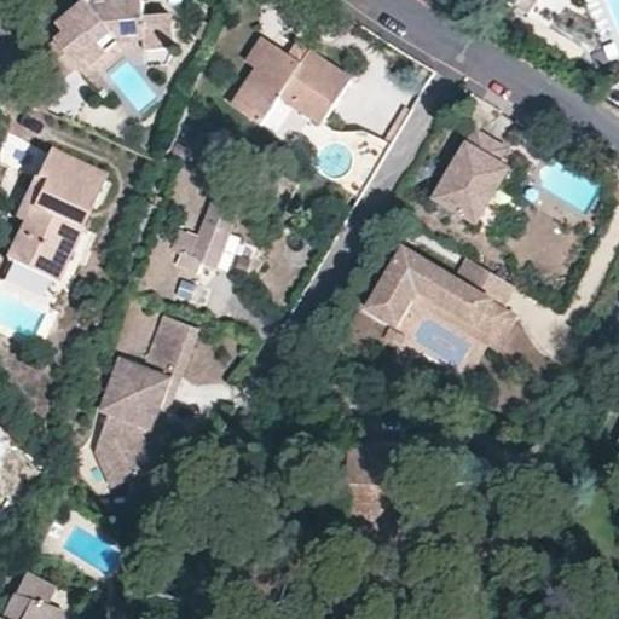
[(149,38),(149,51),(178,53),(180,18),(152,16),(154,1),(140,0),(75,0),(62,11),(52,19),(59,29),(35,50),(36,50),(53,71),(55,71),(70,58),(76,64),(113,35),(149,38)]
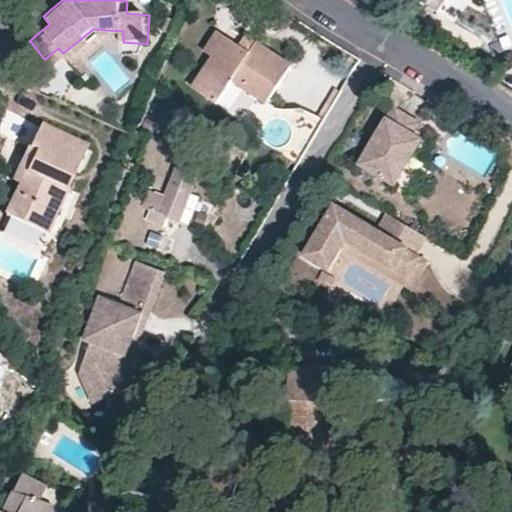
[(422,0),(440,12),(447,0),(422,0)]
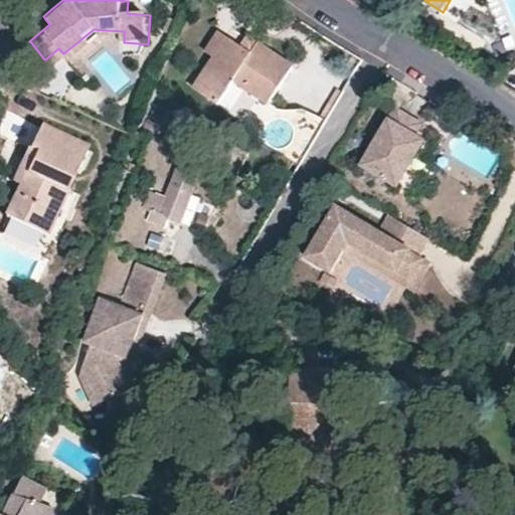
[(260,40),(252,49),(241,41),(220,26),(205,47),(214,53),(192,83),(216,101),(232,78),(266,102),(293,64),(260,40)]
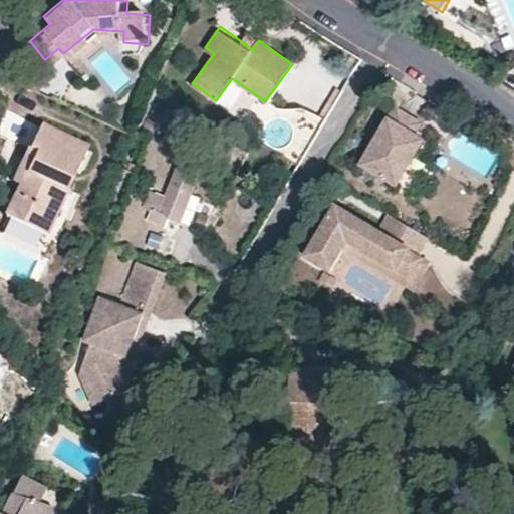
[(99,41),(123,42),(123,31),(93,29),(63,53),(81,74),(87,70),(78,58),(99,41)]
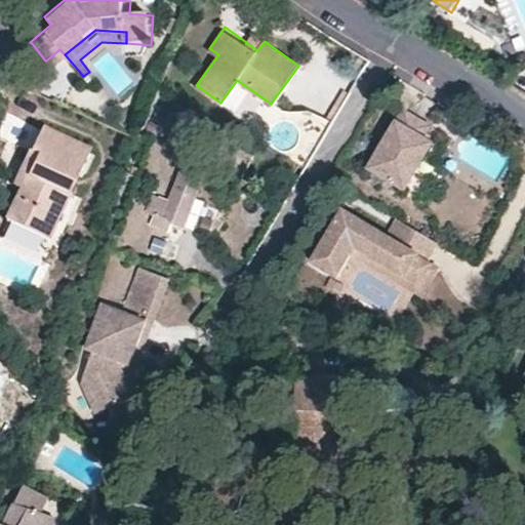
[(265,41),(253,33),(246,42),(257,50),(265,41)]
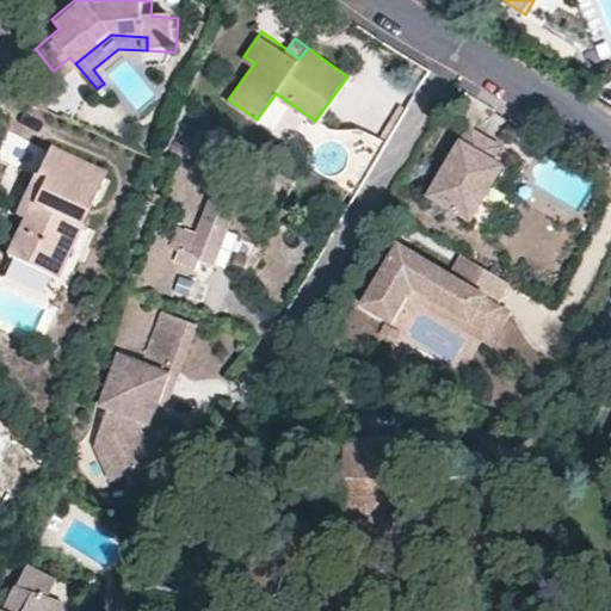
[(37,103),(53,71),(36,49),(16,93),(37,103)]
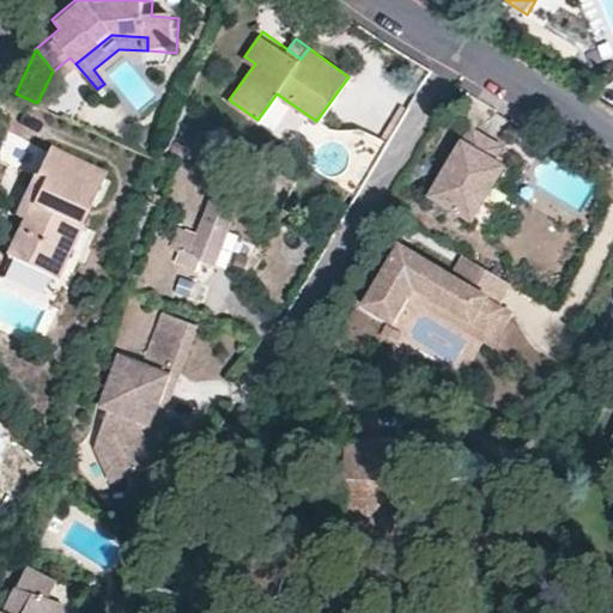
[(501,158),(508,143),(495,135),(473,123),(431,194),(477,222),(510,164),(501,158)]
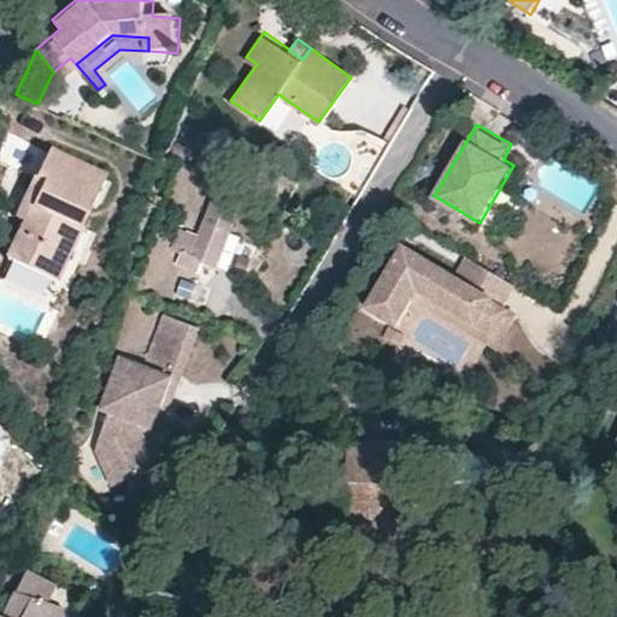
[(56,278),(103,175),(45,148),(37,164),(13,216),(21,219),(5,257),(56,278)]
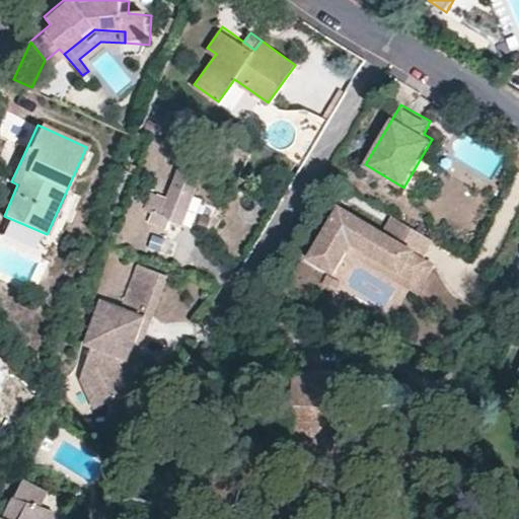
[(196,197),(208,166),(189,158),(172,197),(153,190),(146,207),(156,211),(152,222),(170,229),(174,219),(186,224),(196,197)]
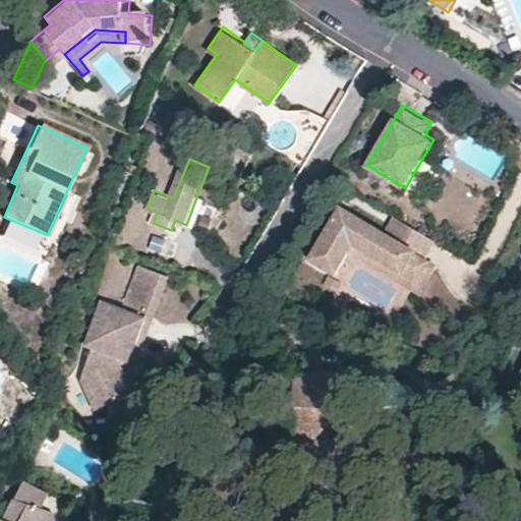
[(432,250),(438,242),(397,218),(387,235),(344,210),(313,262),(327,269),(341,246),(352,253),(358,245),(420,283),(432,264),(426,259),(432,250)]
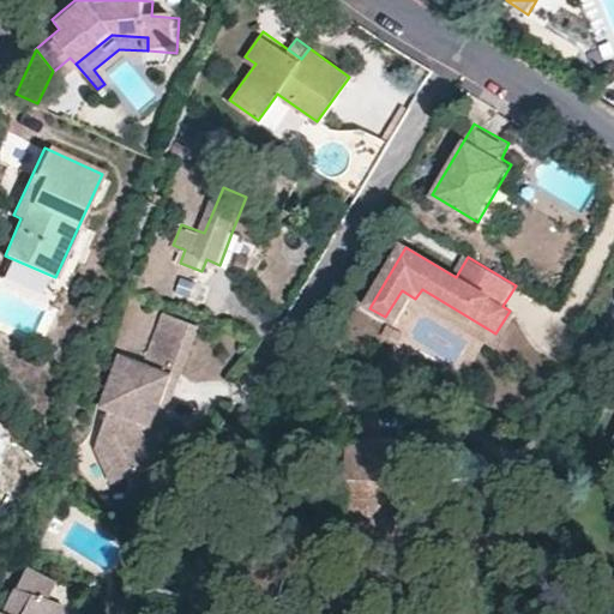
[(516,315),(510,311),(495,333),(422,289),(415,299),(497,348),(516,315)]
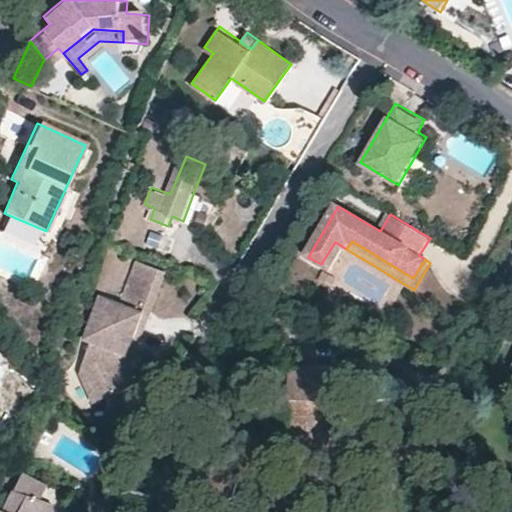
[(335,242),(321,264),(332,272),(346,249),(335,242)]
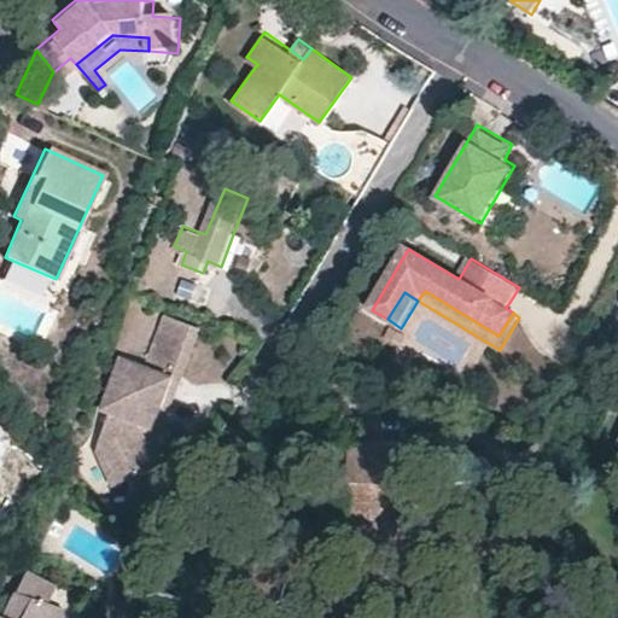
[(172,372),(191,326),(167,316),(147,362),(172,372)]
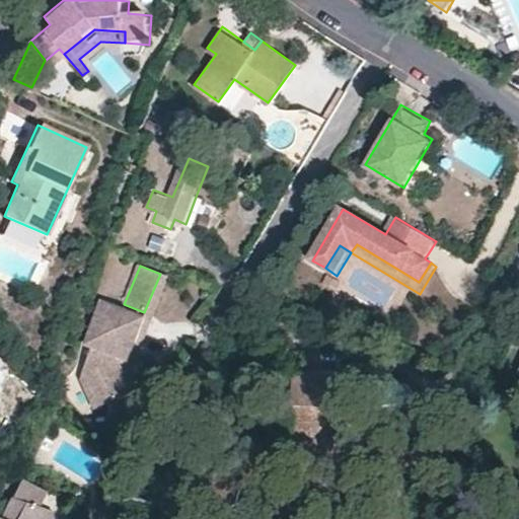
[(164,277),(160,274),(144,312),(148,313),(164,277)]
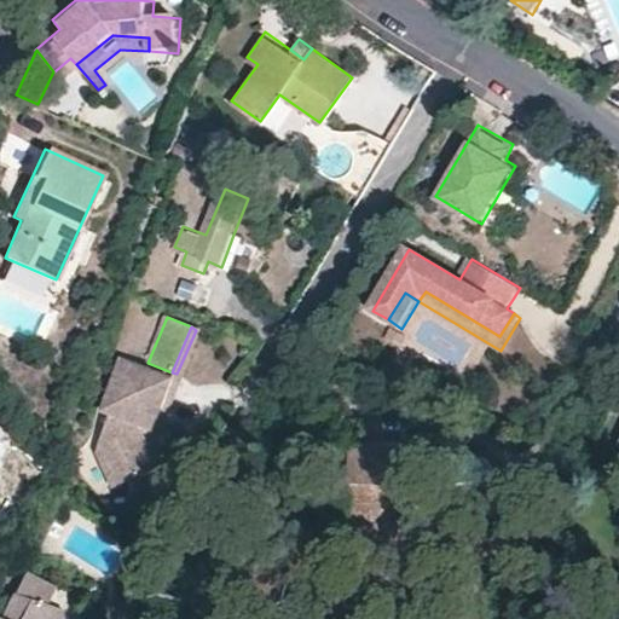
[(403,348),(409,337),(395,330),(389,340),(403,348)]
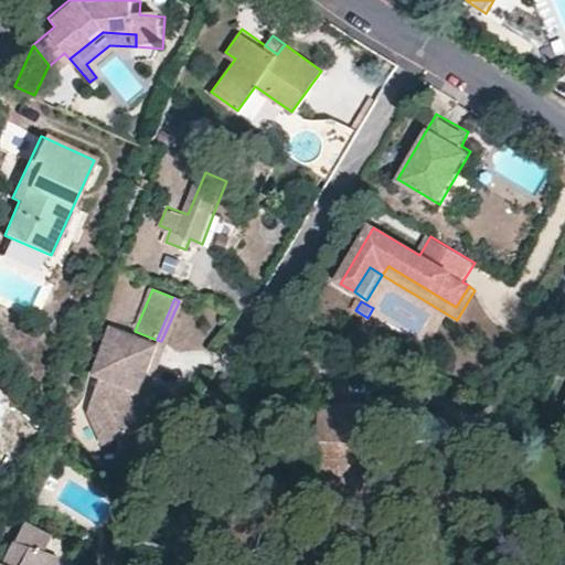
[(136,393),(155,347),(114,328),(95,374),(102,379),(89,408),(103,444),(139,427),(128,397),(136,393)]
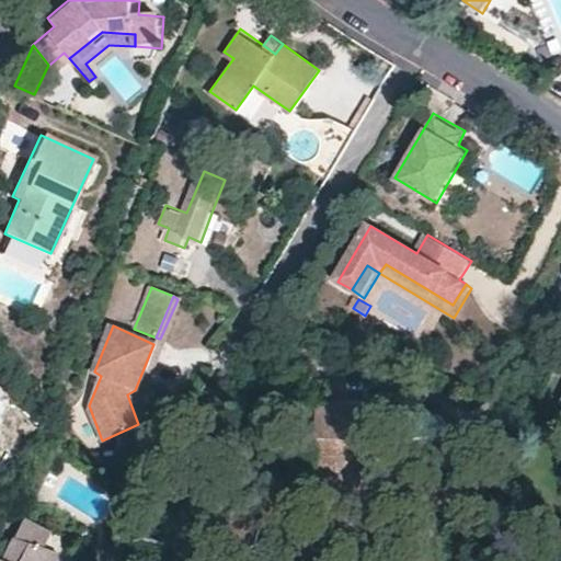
[(159,345),(153,344),(135,390),(127,395),(138,424),(151,419),(140,390),(152,362),(159,345)]
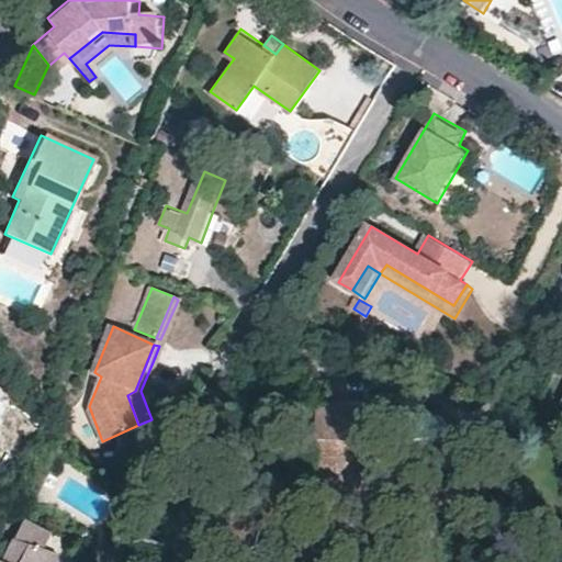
[(352,462),(355,438),(356,423),(361,424),(363,390),(323,388),(321,420),(310,420),(304,484),(340,487),(343,461),(352,462)]
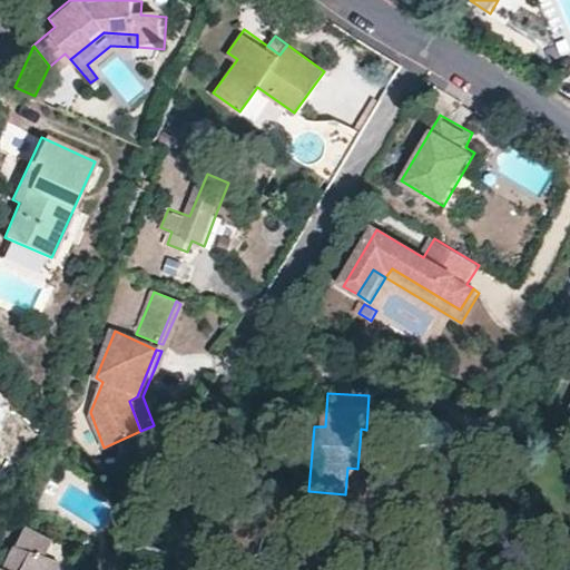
[(361,429),(360,444),(369,445),(369,438),(370,430),(366,430),(361,429)]
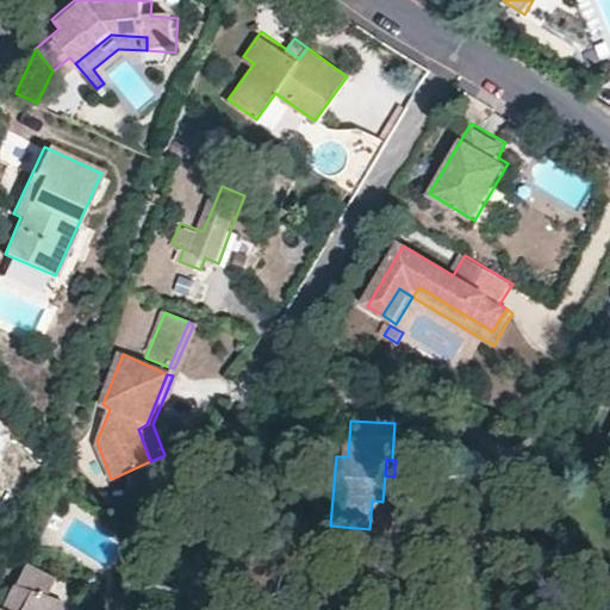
[(380,530),(383,502),(372,500),(369,529),(380,530)]
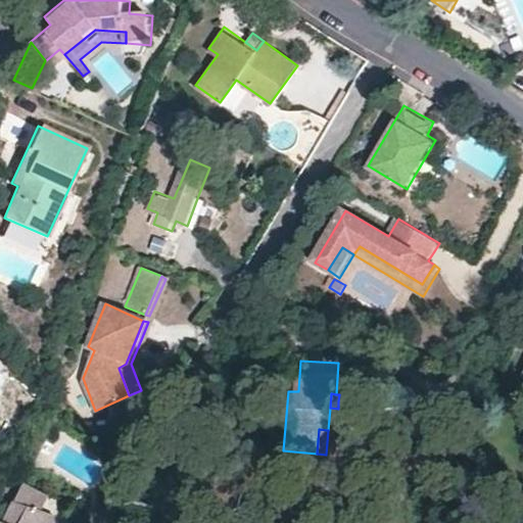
[(128,460),(117,454),(113,461),(110,467),(123,471),(128,460)]
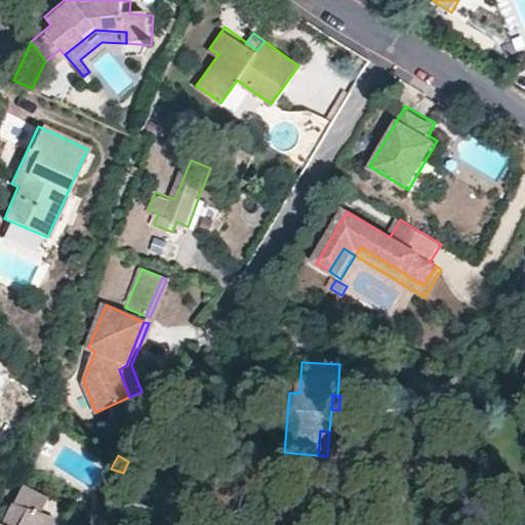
[(55,500),(31,487),(22,505),(49,516),(55,500)]
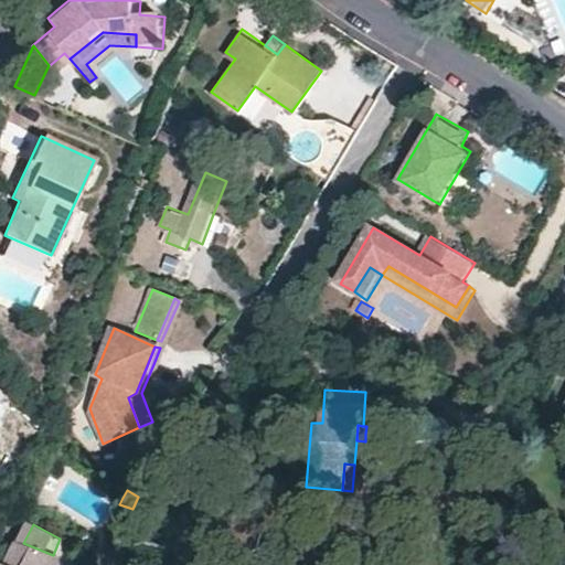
[(10,564),(64,564),(64,561),(53,555),(23,543),(10,564)]
